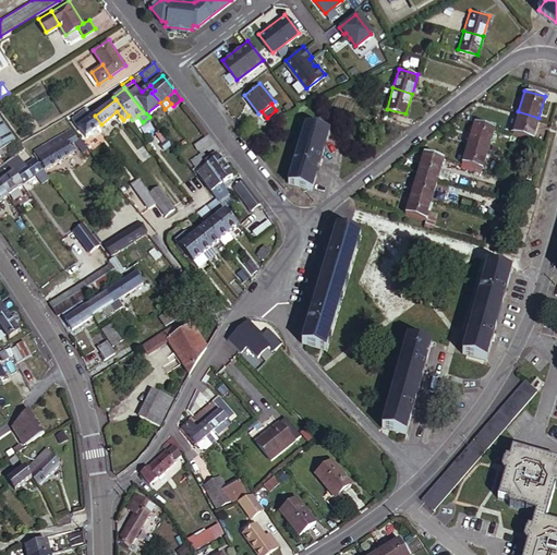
[(88,108),(73,119),(81,128),(95,116),(88,108)]
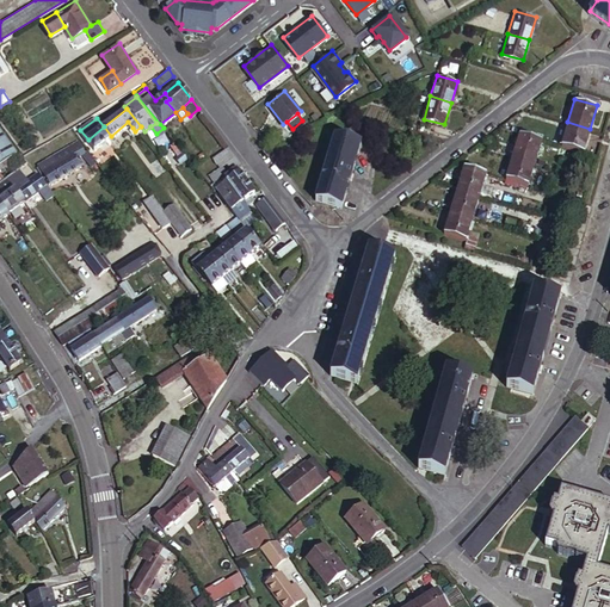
[(0,160),(18,148),(0,122),(0,160)]
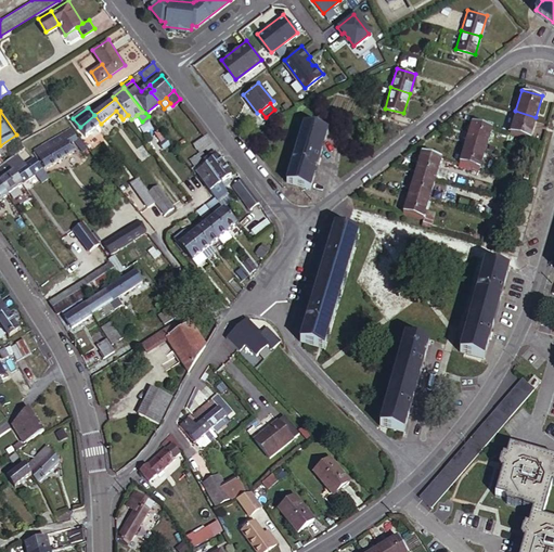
[(536,117),(515,111),(509,131),(529,138),(536,117)]
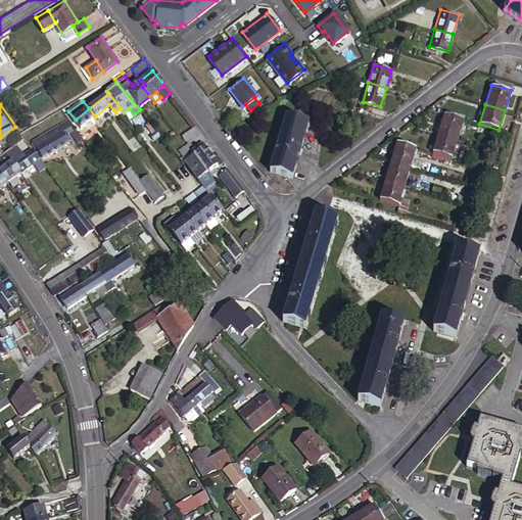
[(89,108),(76,120),(75,121),(81,128),(90,120),(95,116),(89,108)]
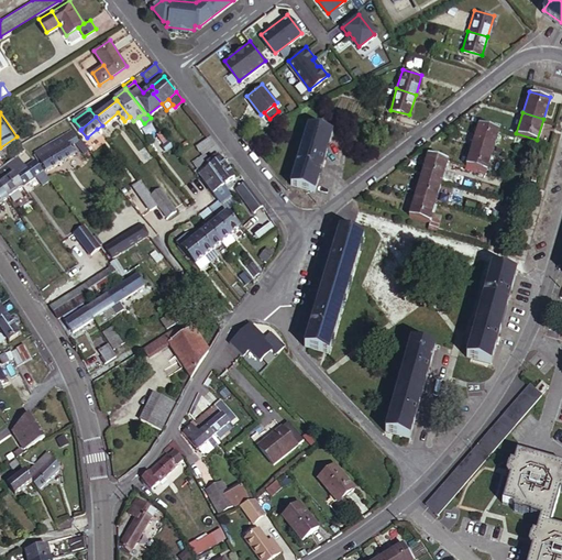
[(498,128),(478,121),(472,142),(493,149),(498,128)]
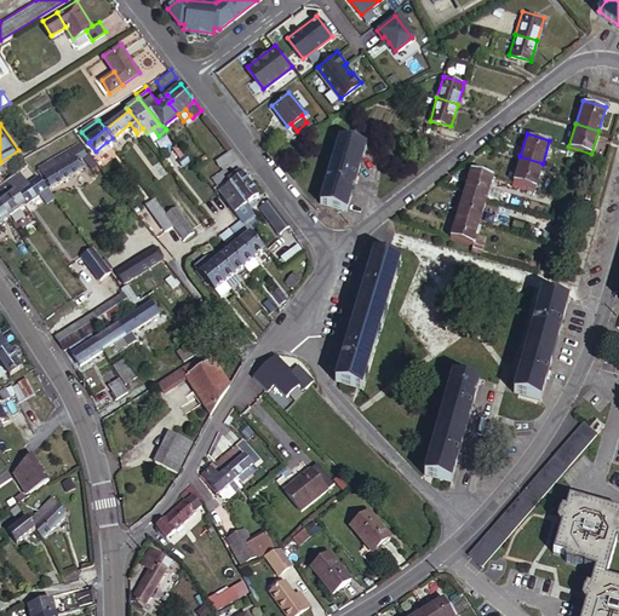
[(320,200),(345,207),(364,144),(338,137),(320,200)]
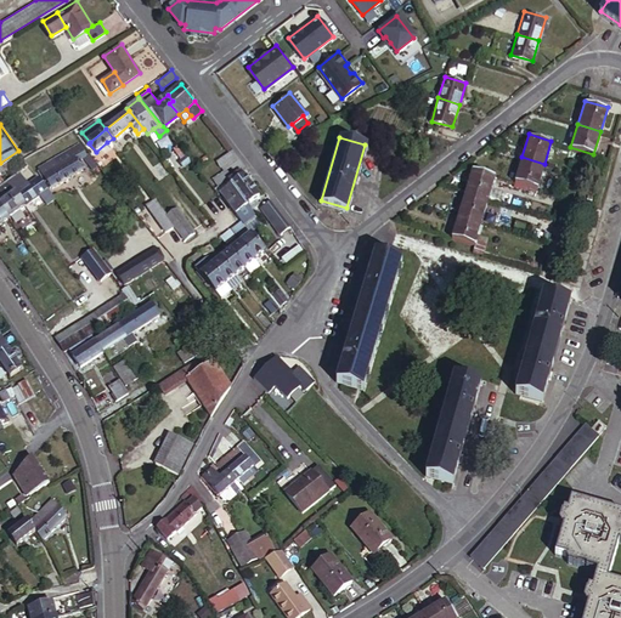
[(83,157),(86,154),(80,142),(69,148),(77,160),(83,157)]
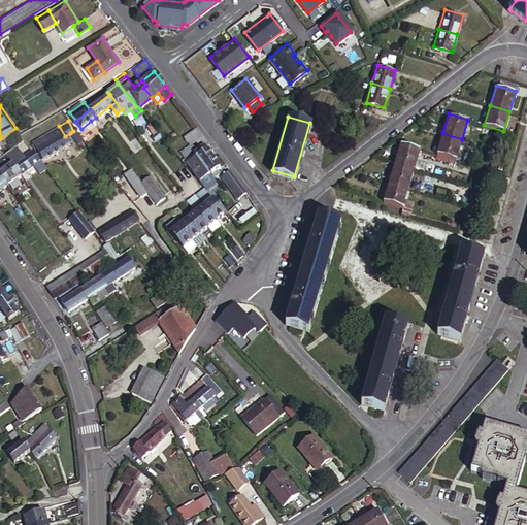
[(65,136),(59,126),(33,141),(44,160),(70,144),(65,136)]
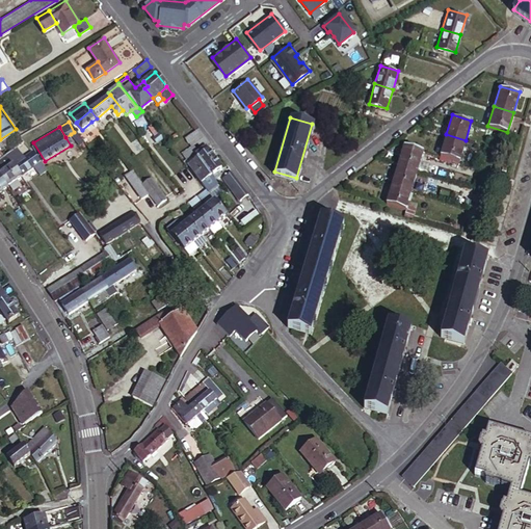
[(184,136),(189,146),(203,135),(197,128),(184,136)]
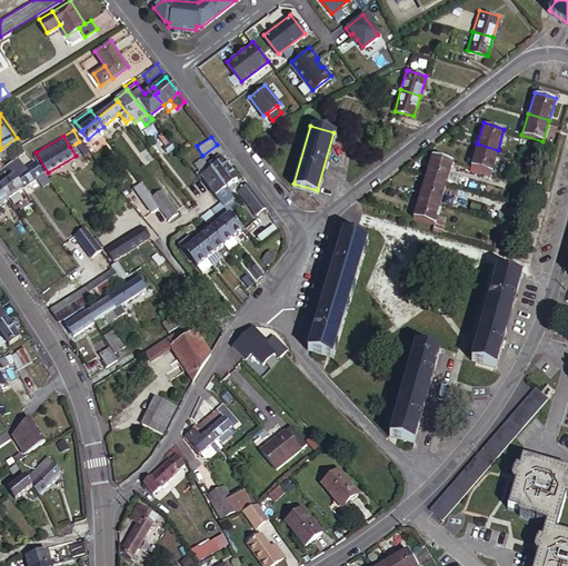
[(82,139),(79,141),(76,144),(85,154),(90,149),(82,139)]
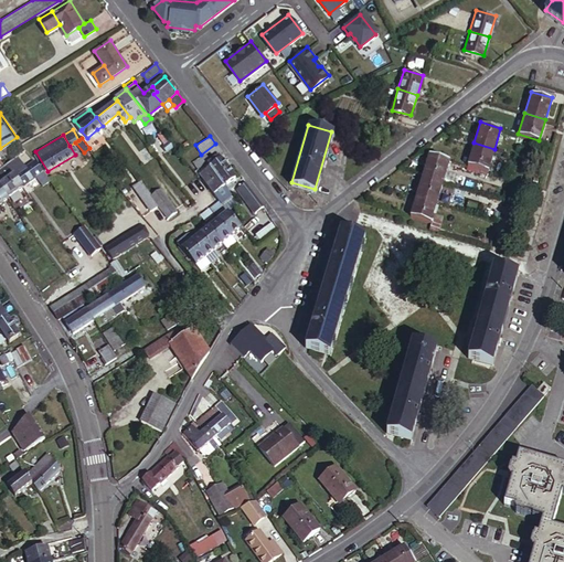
[(165,149),(171,144),(168,140),(161,145),(165,149)]
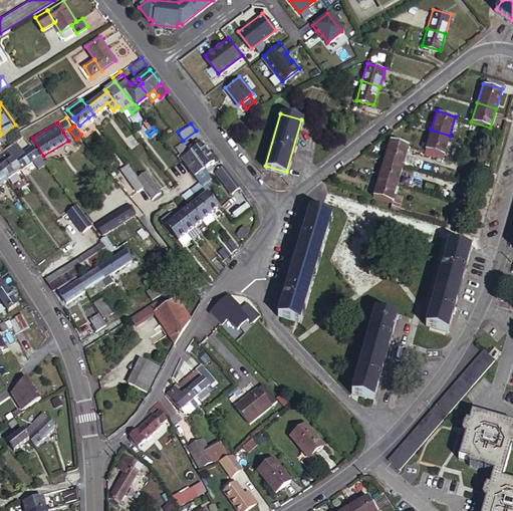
[(175,146),(179,154),(188,148),(195,143),(202,137),(198,130),(196,131),(183,141),(175,146)]
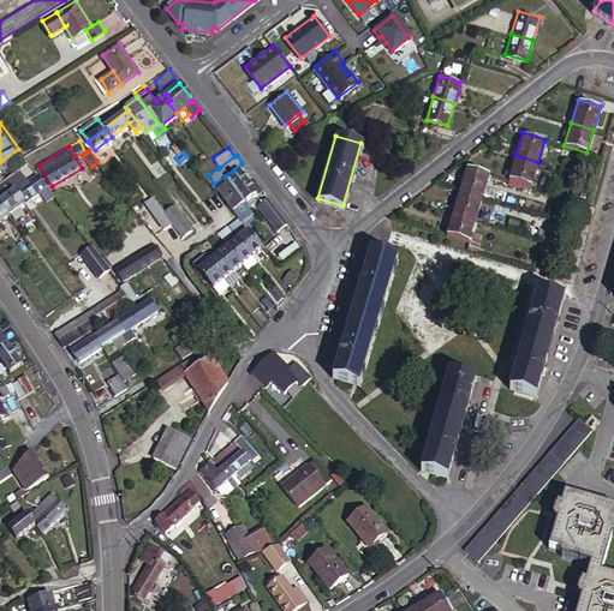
[(530,185),(538,162),(516,155),(508,178),(530,185)]
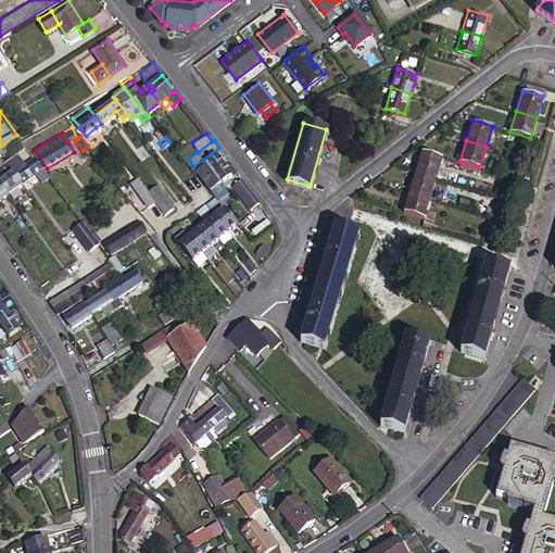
[(144,159),(153,152),(144,141),(137,148),(144,159)]
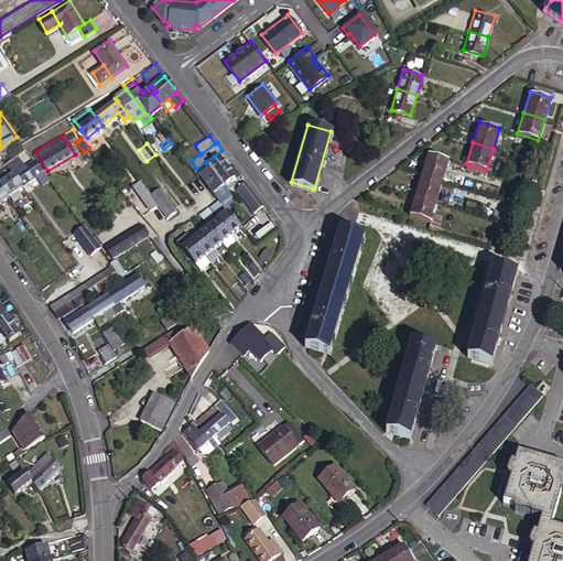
[(428,151),(421,172),(442,179),(448,158),(428,151)]
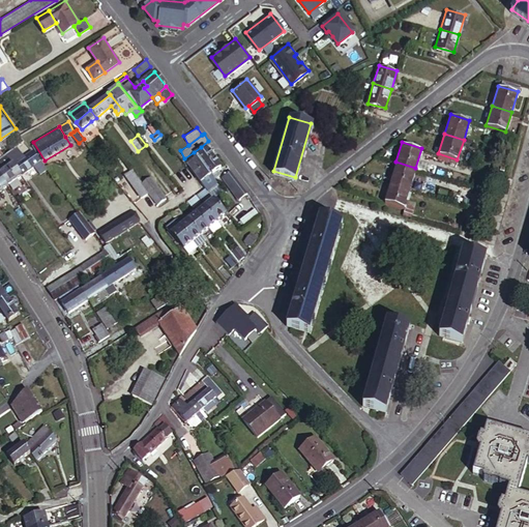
[(194,152),(197,156),(203,151),(201,147),(194,152)]
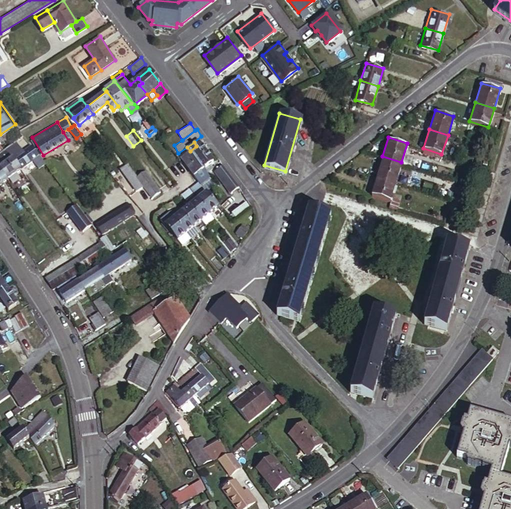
[(196,146),(190,151),(197,159),(207,152),(200,143),(196,146)]
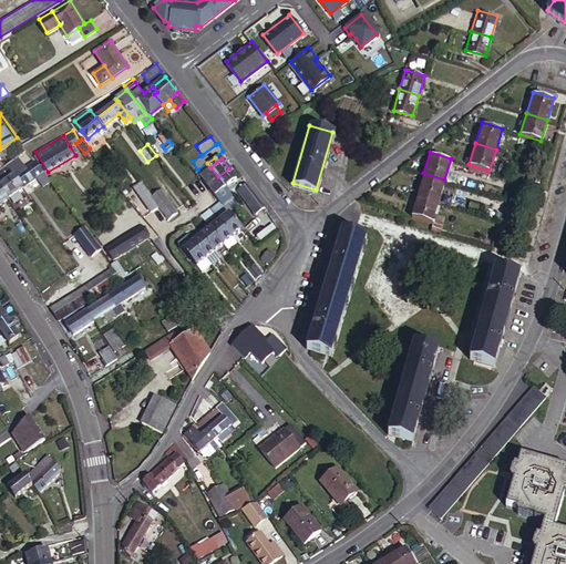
[(16,175),(23,186),(37,177),(43,172),(35,162),(16,175)]
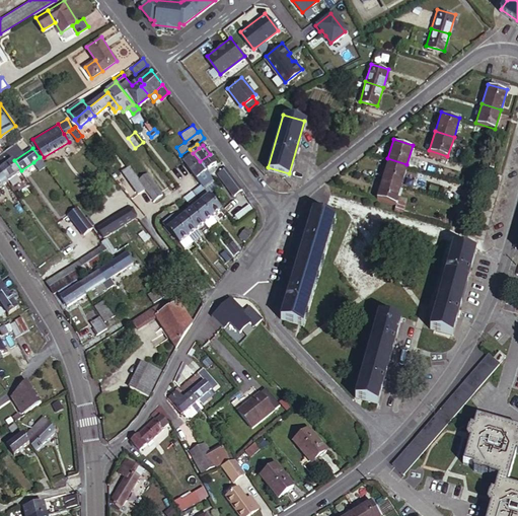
[(180,161),(182,160),(193,153),(190,149),(180,155),(177,157),(180,161)]
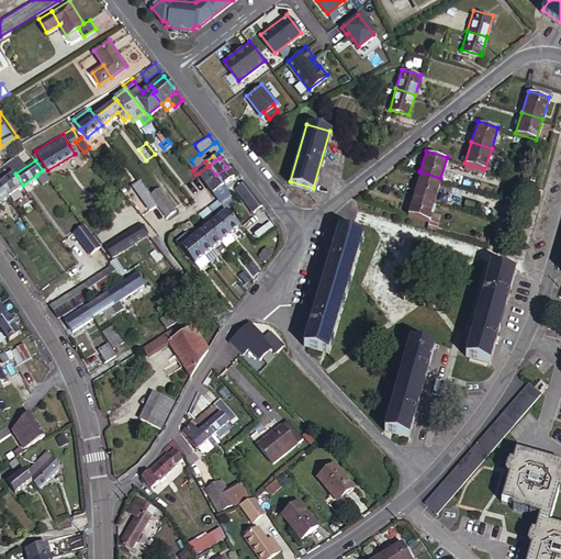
[(0,168),(7,179),(15,172),(10,166),(8,164),(0,168)]
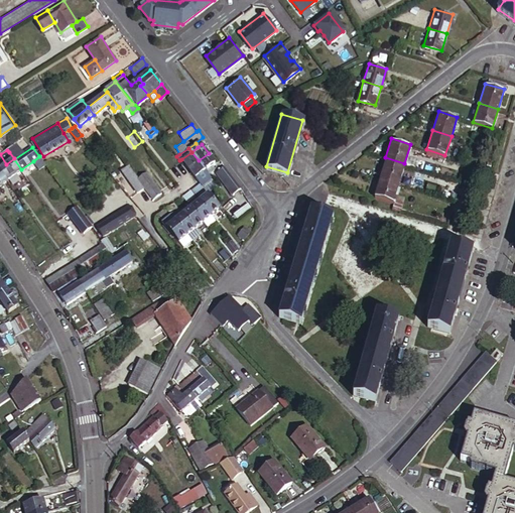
[(191,152),(181,159),(195,176),(205,169),(199,160),(191,152)]
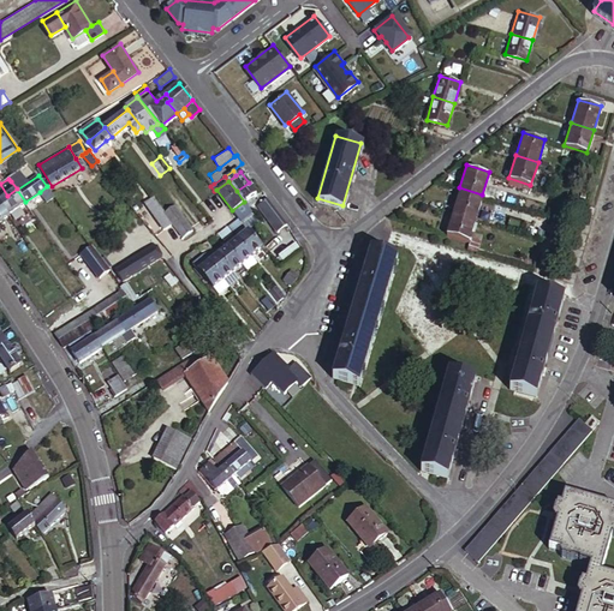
[(237,191),(244,202),(256,193),(249,183),(237,191)]
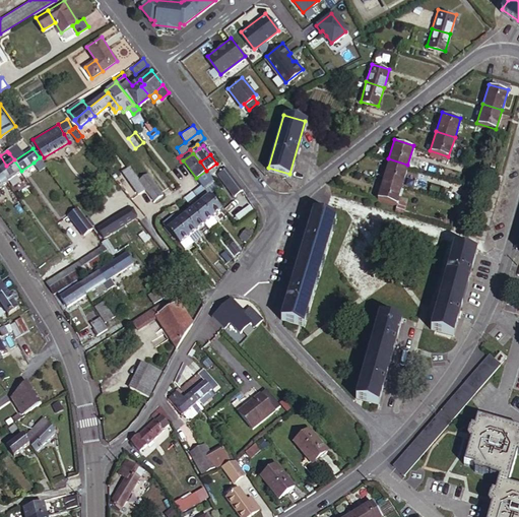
[(40,171),(46,167),(40,157),(34,163),(40,171)]
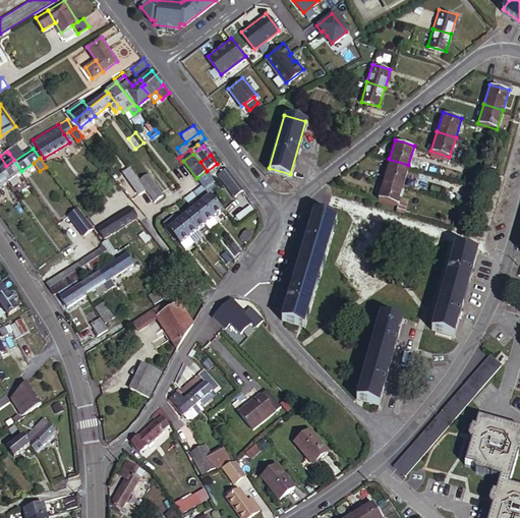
[(389,159),(383,177),(402,183),(408,165),(389,159)]
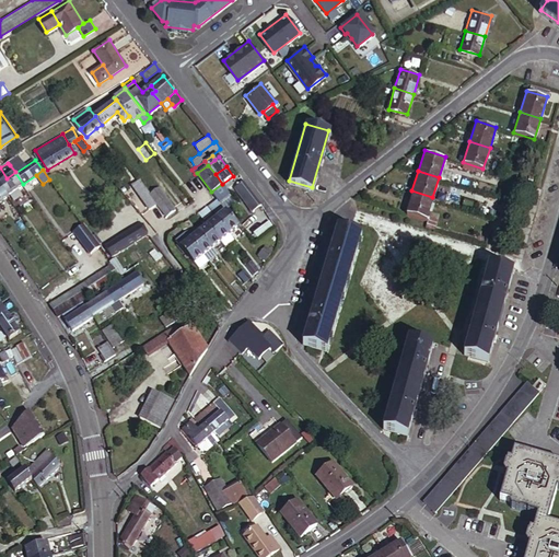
[(9,195),(23,184),(15,173),(15,172),(7,178),(0,184),(9,195)]
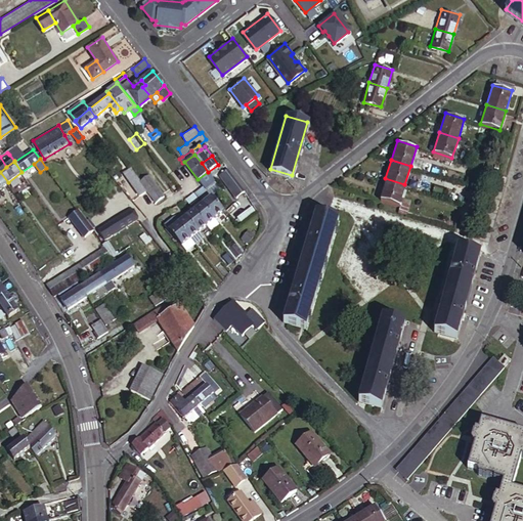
[(138,196),(145,189),(143,187),(139,180),(129,168),(122,174),(138,196)]
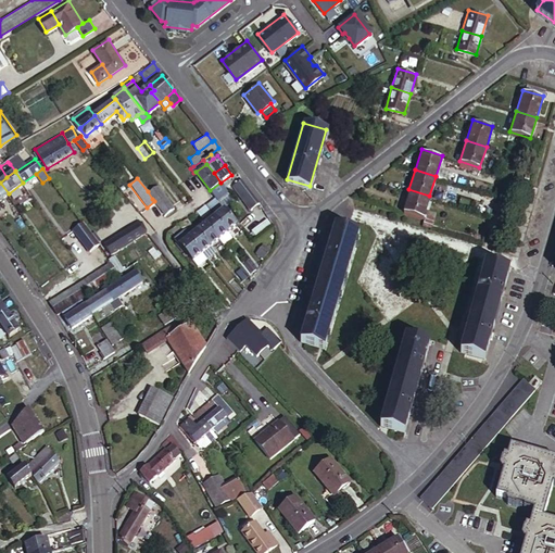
[(259,202),(241,178),(231,185),(250,209),(259,202)]
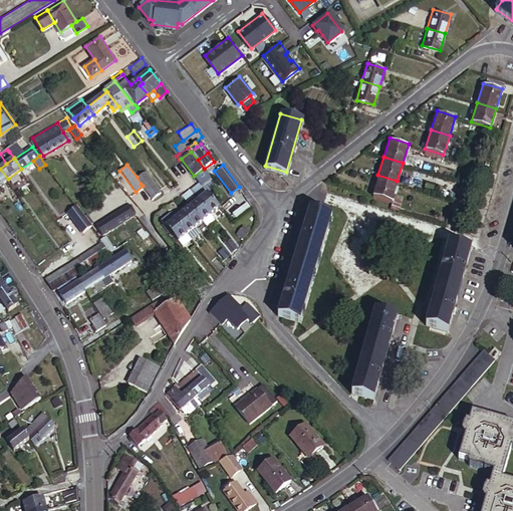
[(0,184),(8,179),(0,169),(0,184)]
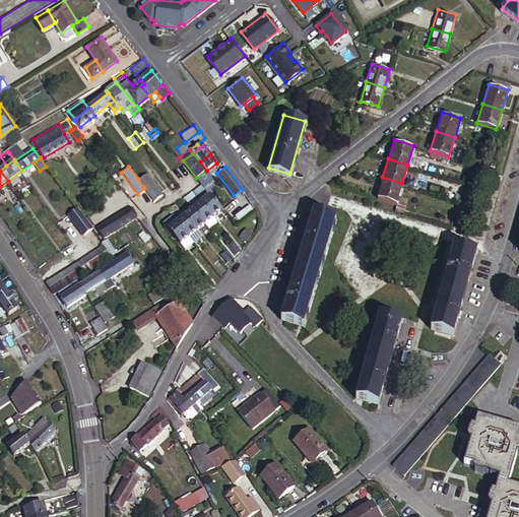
[(203,186),(213,179),(206,171),(196,178),(201,184),(203,186)]
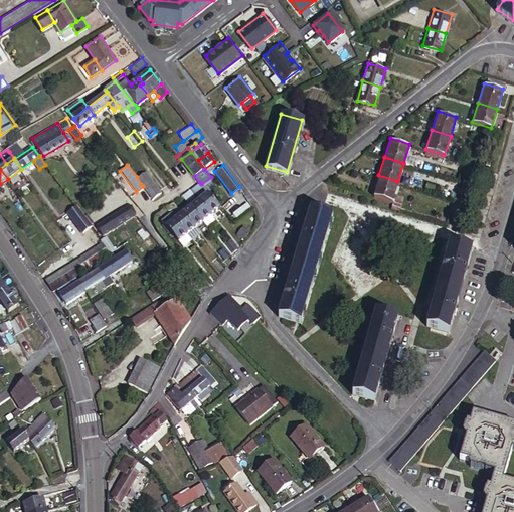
[(145,171),(141,174),(146,180),(150,178),(145,171)]
